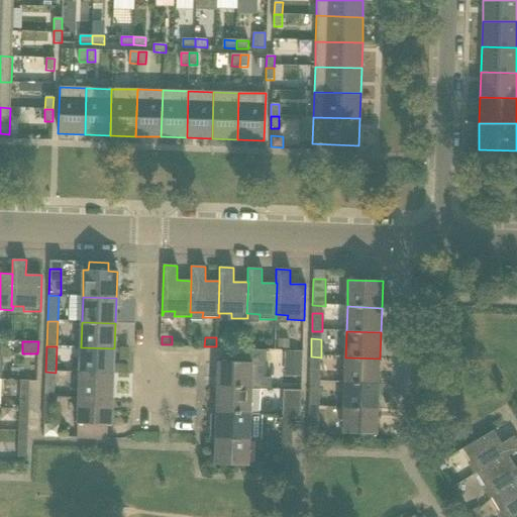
[(113,375),(114,348),(81,347),(80,374),(113,375)]
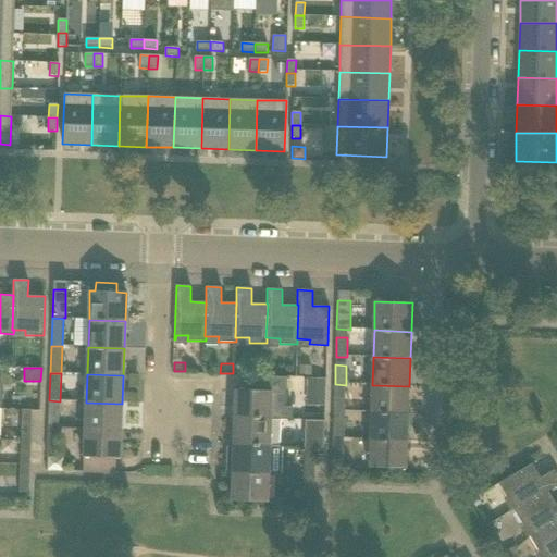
[(272,378),(239,376),(239,390),(235,390),(234,419),(281,420),(281,419),(293,419),(293,407),(271,406),(272,378)]
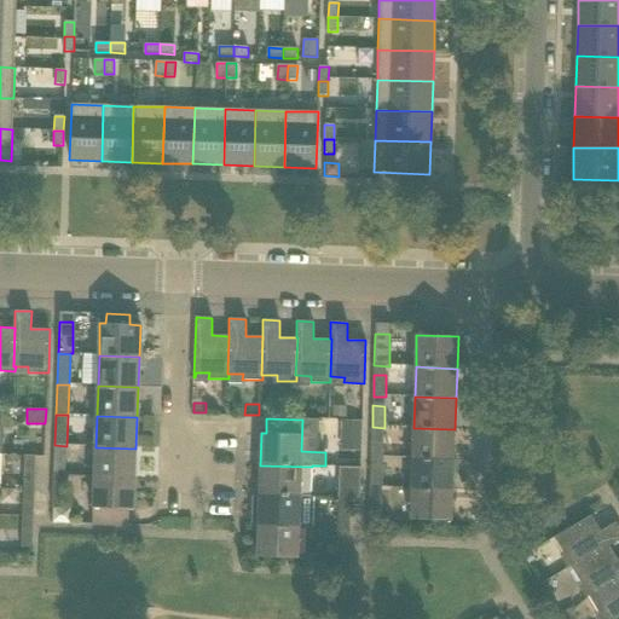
[(341,420),(341,432),(360,433),(360,421),(341,420)]
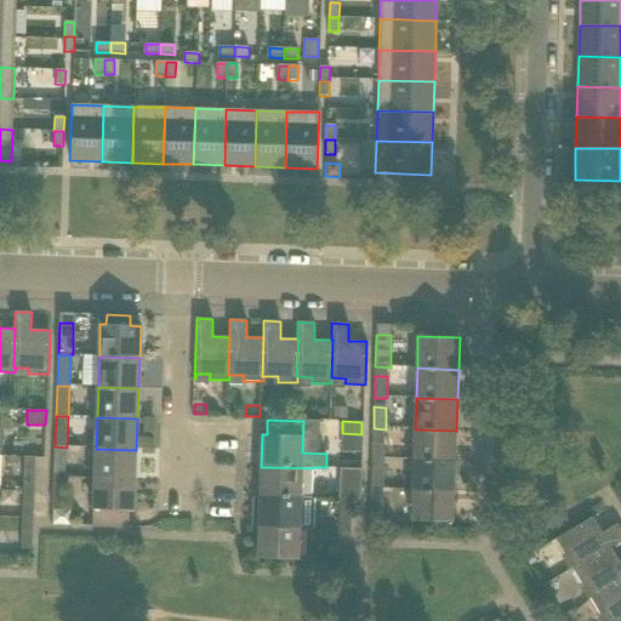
[(455,461),(456,431),(415,429),(414,460),(455,461)]
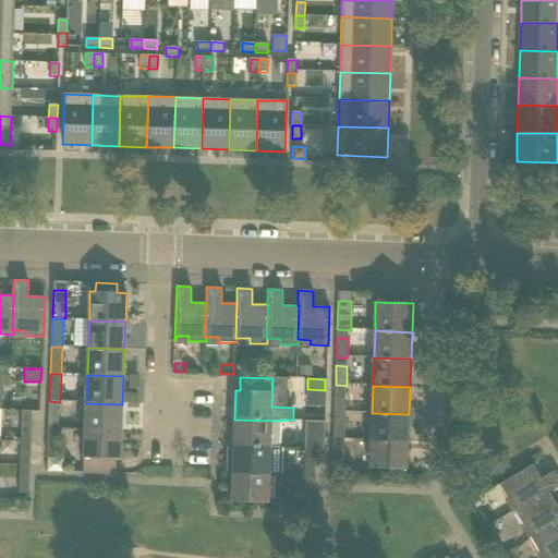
[(336,393),(335,413),(346,413),(347,393),(336,393)]
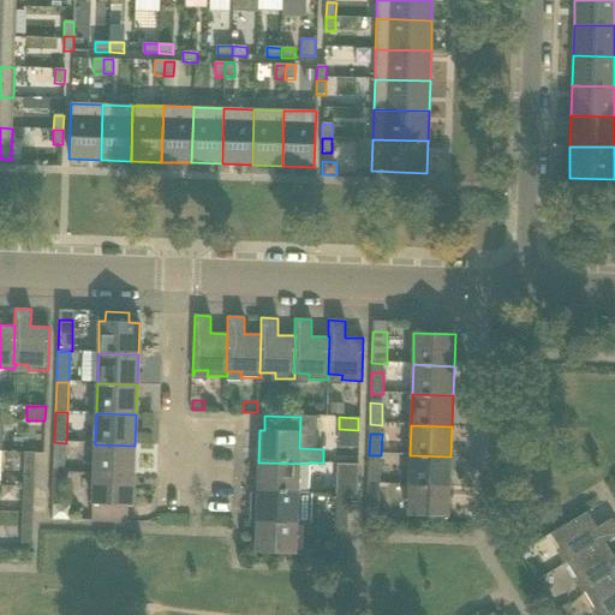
[(53,472),(65,473),(66,443),(54,442),(53,472)]
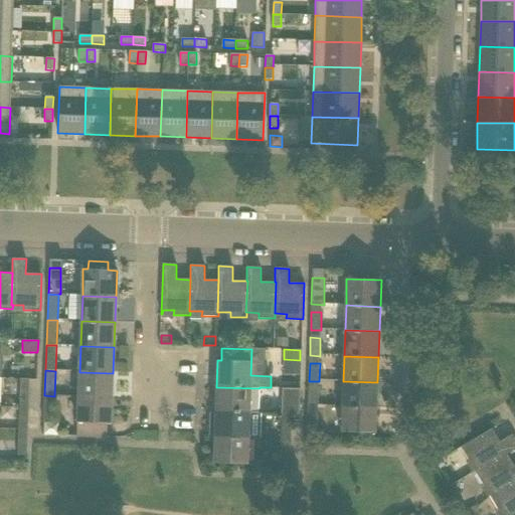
[(112,398),(113,373),(79,372),(78,397),(112,398)]
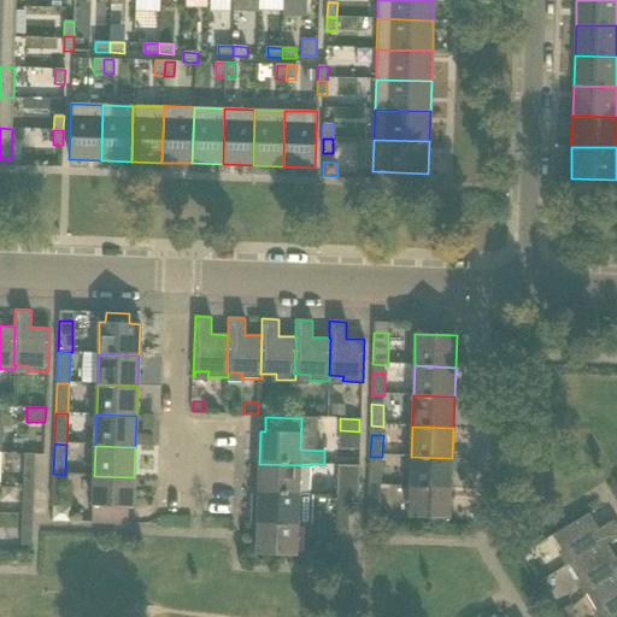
[(24,454),(23,485),(34,485),(35,454),(24,454)]
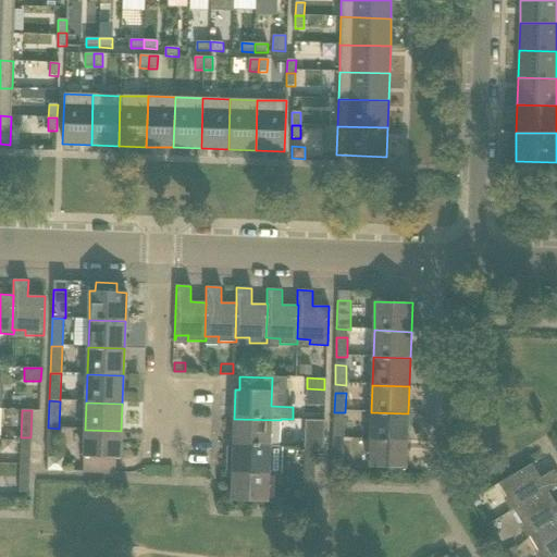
[(407,441),(408,413),(371,412),(370,440),(407,441)]
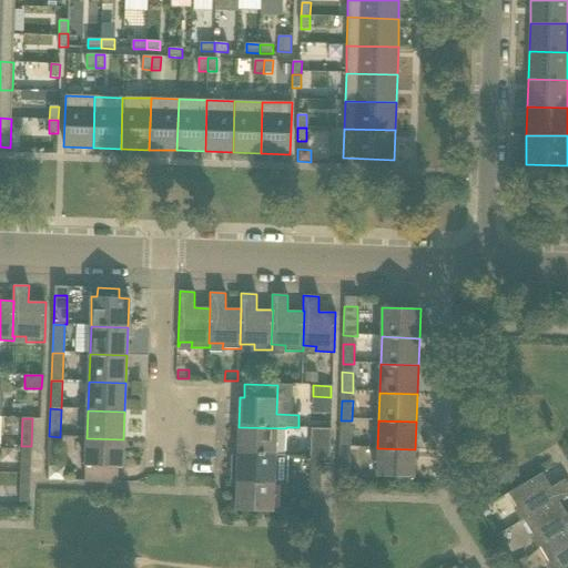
[(275,456),(275,455),(285,455),(286,428),(239,427),(237,455),(275,456)]
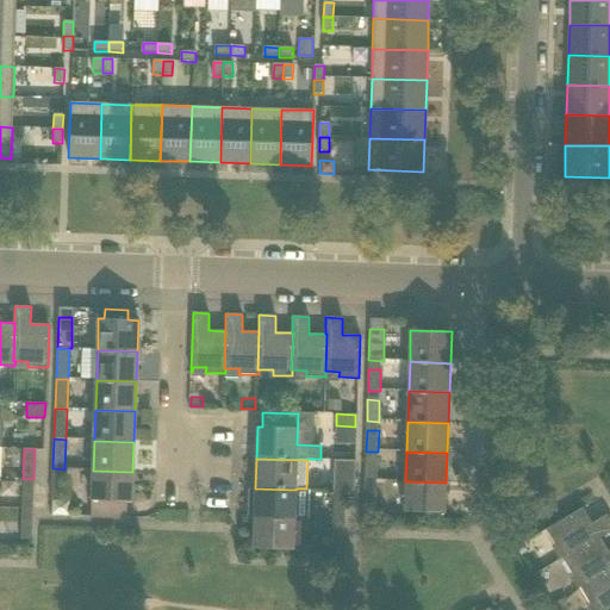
[(365,480),(377,480),(378,460),(366,459),(365,480)]
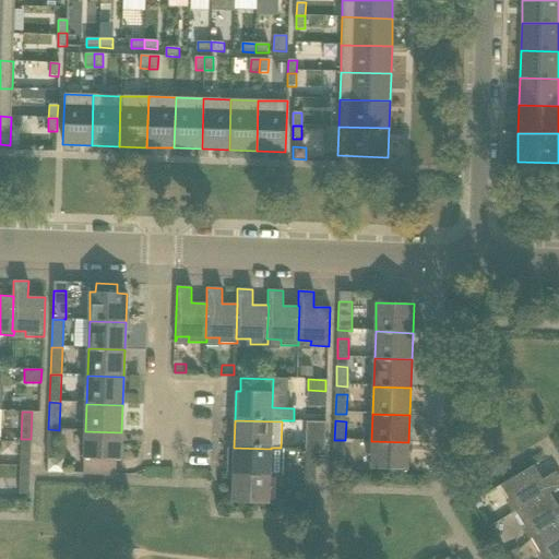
[(326,423),(318,423),(307,423),(306,450),(317,450),(325,450),(326,423)]
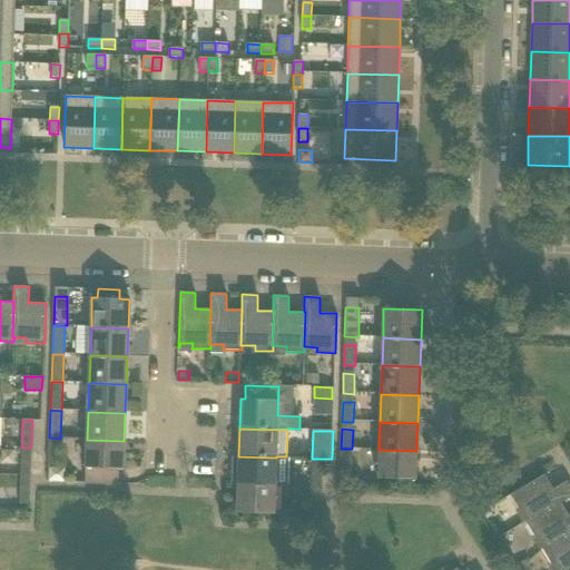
[(49,438),(48,465),(59,467),(60,439),(49,438)]
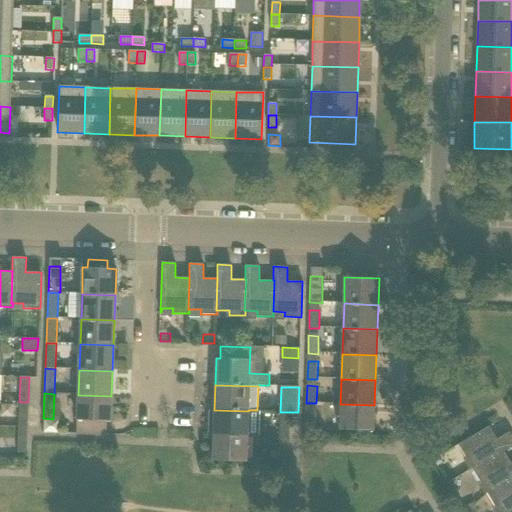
[(78,420),(77,420),(76,434),(106,435),(106,421),(110,421),(111,396),(78,395),(78,420)]
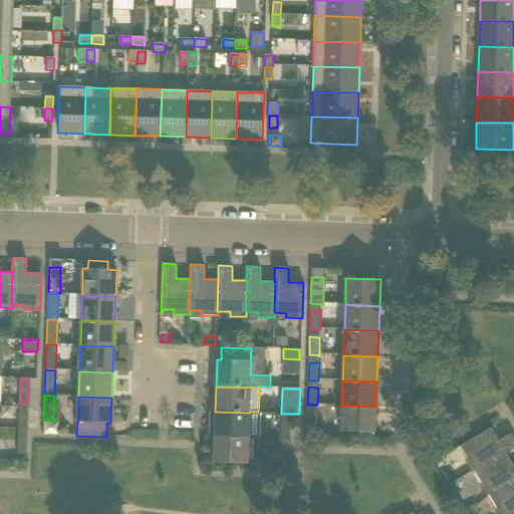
[(19,404),(18,429),(28,429),(28,404),(19,404)]
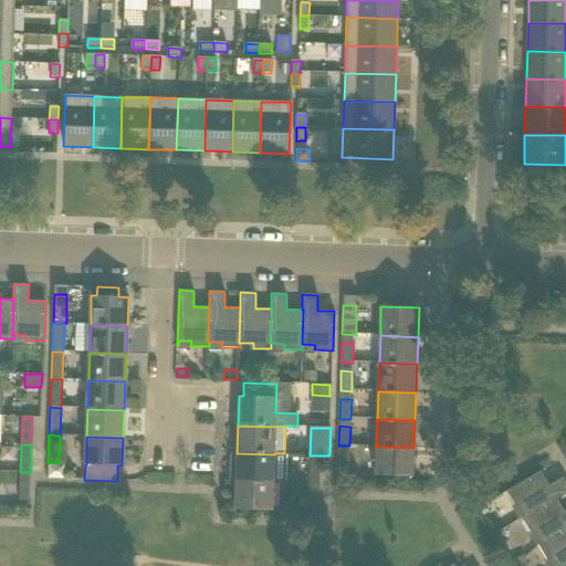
[(338,446),(337,473),(348,473),(349,446),(338,446)]
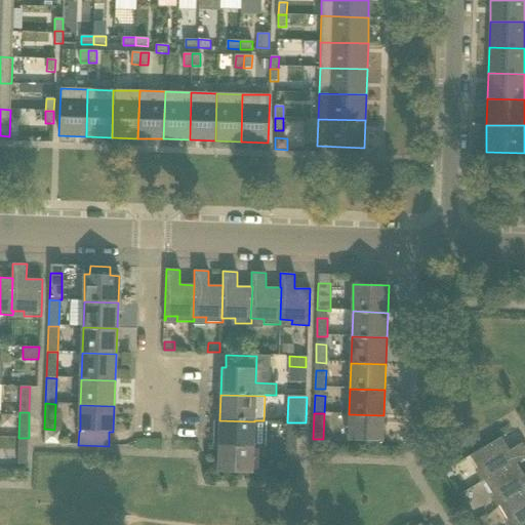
[(349,414),(348,440),(382,442),(384,415),(349,414)]
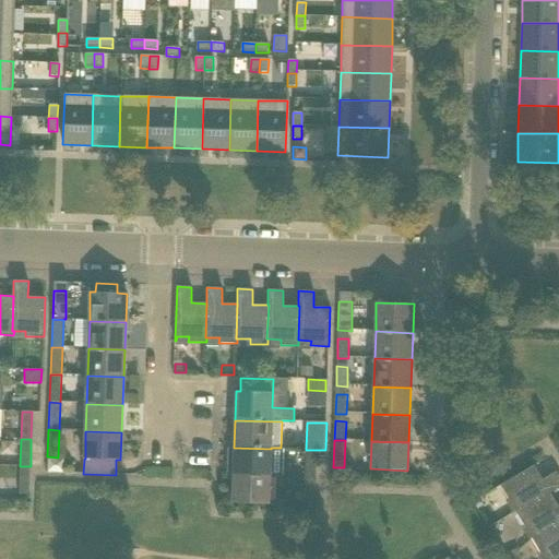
[(234,448),(234,449),(228,449),(228,464),(234,464),(233,475),(270,476),(271,449),(234,448)]
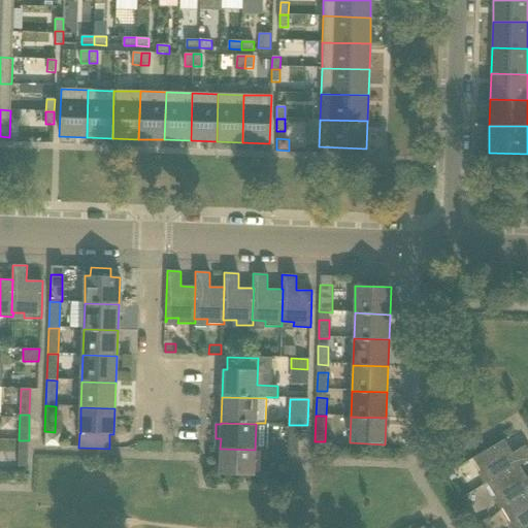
[(298,443),(299,425),(289,425),(288,443),(298,443)]
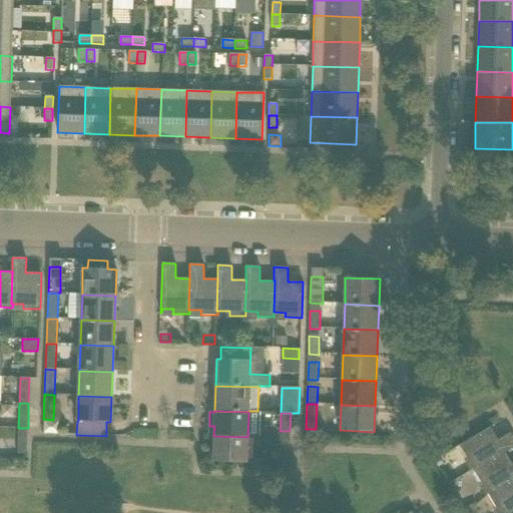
[(498,440),(490,427),(459,446),(473,470),(504,452),(505,452),(512,447),(512,437),(510,433),(498,440)]
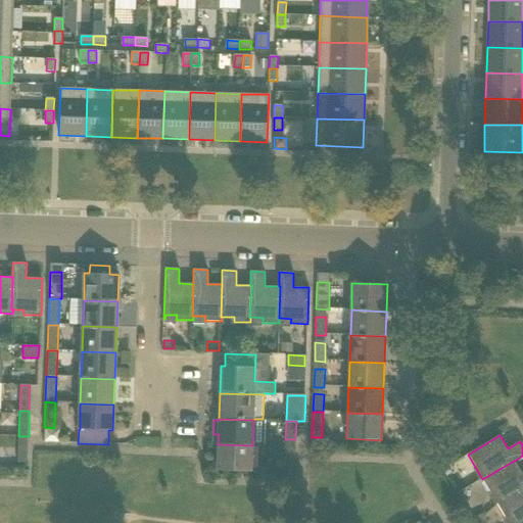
[(29,436),(18,436),(17,462),(28,463),(29,436)]
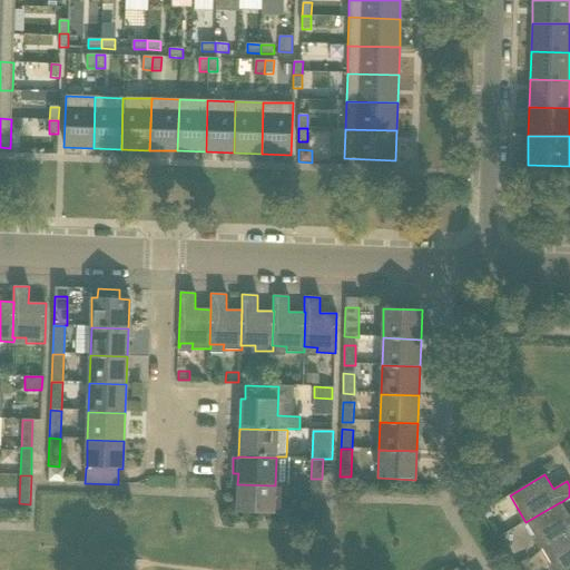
[(236,512),(274,513),(275,485),(237,484),(236,512)]
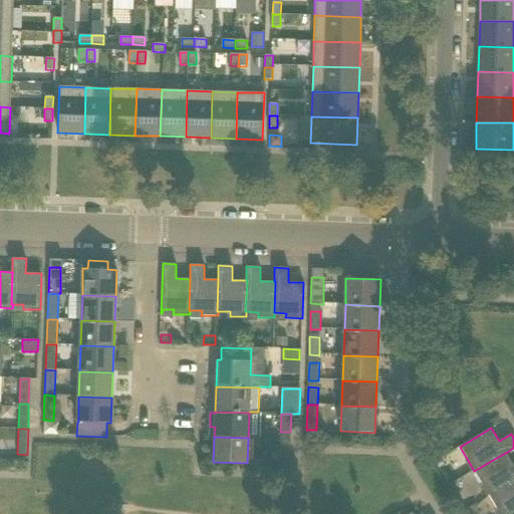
[(489,496),(513,480),(513,464),(513,465),(506,453),(505,453),(474,471),(489,496)]
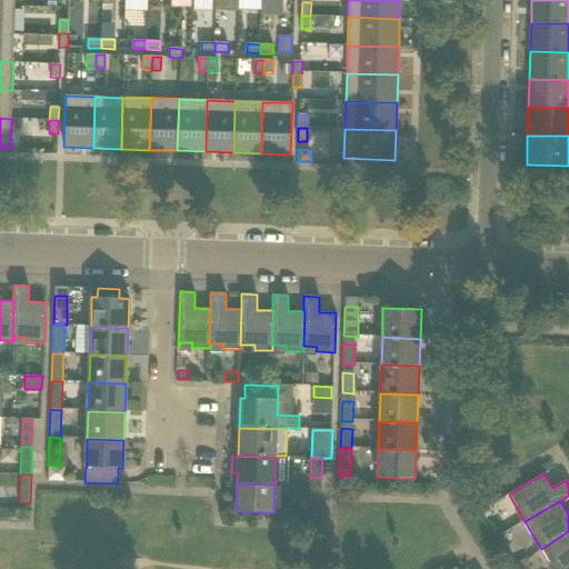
[(567,568),(568,568),(568,531),(541,549),(552,568),(567,568)]
